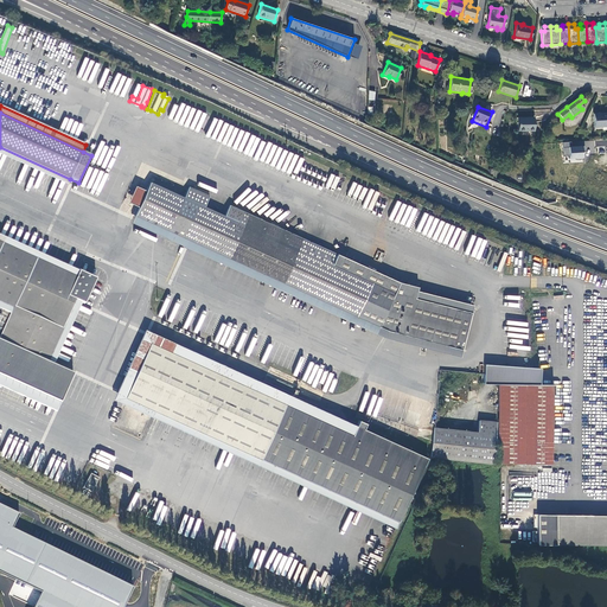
[(606,126),(606,113),(593,114),(593,119),(594,127),(606,126)]
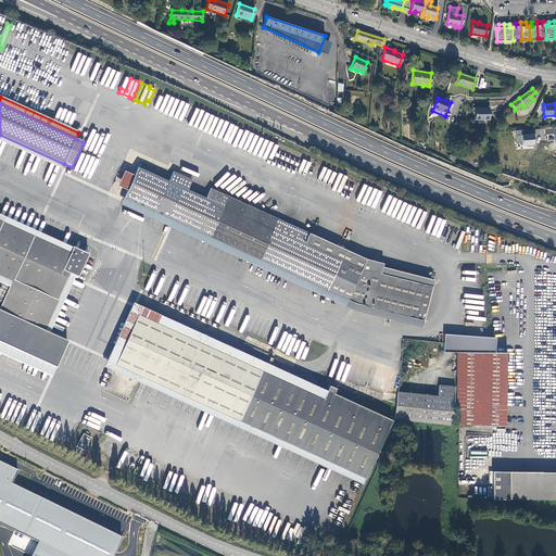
[(475,121),(489,121),(489,108),(474,108),(475,121)]
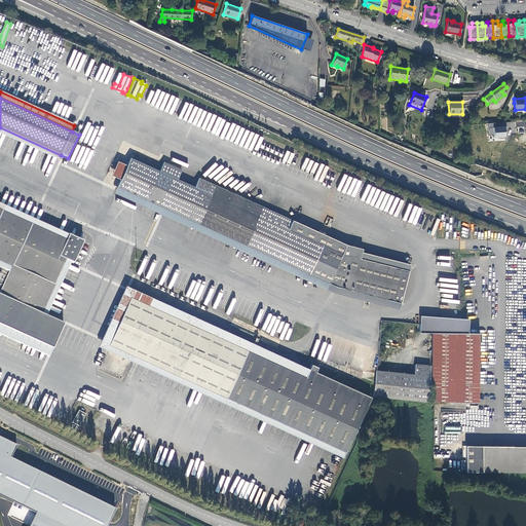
[(248,138),(251,129),(194,108),(193,112),(196,113),(195,118),(198,119),(197,121),(193,120),(191,125),(238,144),(241,136),(248,138)]
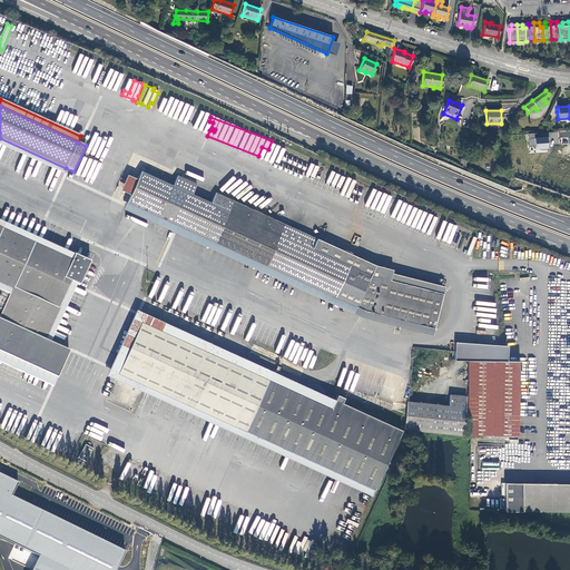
[(536,134),(528,134),(528,147),(534,146),(534,149),(540,148),(540,150),(547,149),(547,143),(549,143),(549,137),(536,138),(536,134)]
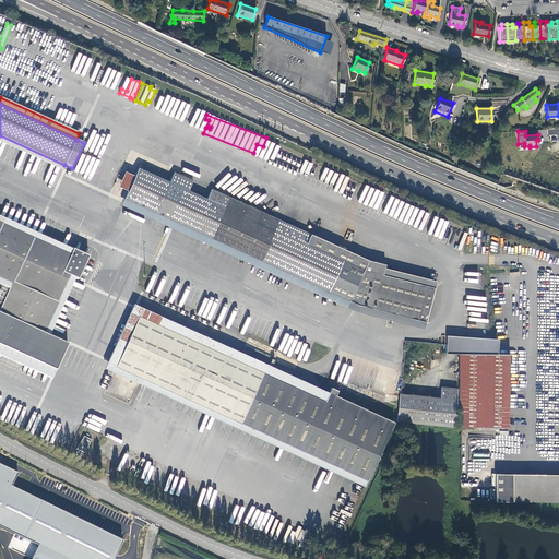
[(0,142),(62,170),(64,165),(0,135),(0,142)]
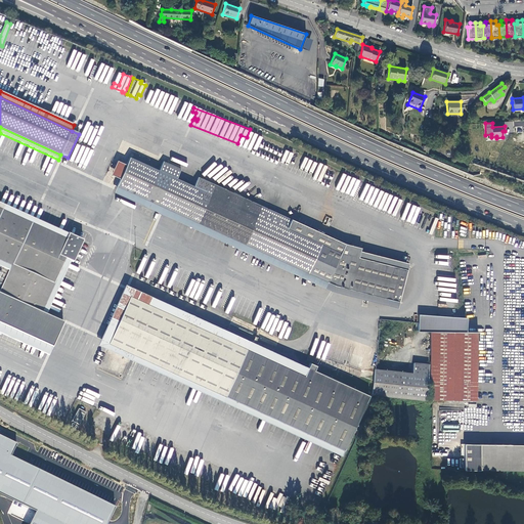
[(130,158),(126,165),(120,179),(117,186),(145,200),(143,206),(160,213),(162,208),(239,243),(237,249),(248,254),(251,248),(335,286),(399,302),(407,269),(358,257),(360,251),(361,248),(345,244),(198,177),(193,186),(177,179),(181,169),(163,162),(159,171),(130,158)]
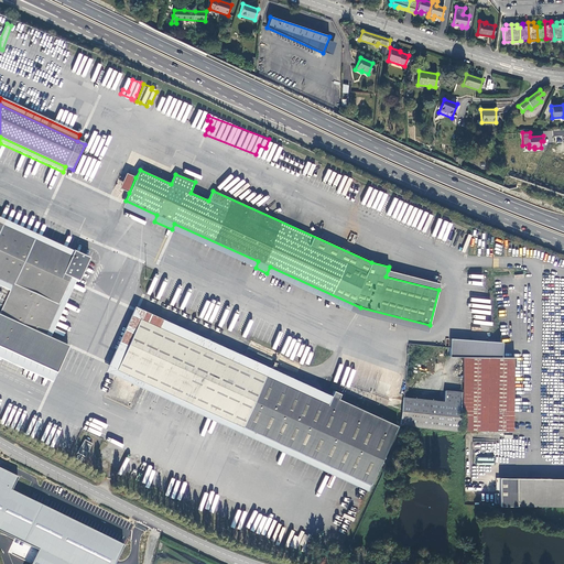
[(129,193),(136,177),(126,173),(119,188),(129,193)]
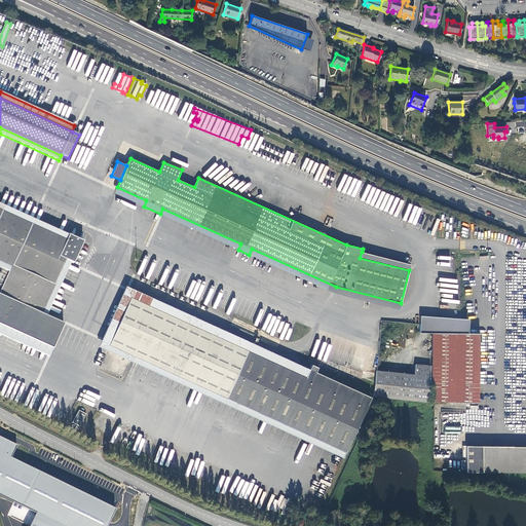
[(144,207),(146,200),(117,187),(114,193),(144,207)]
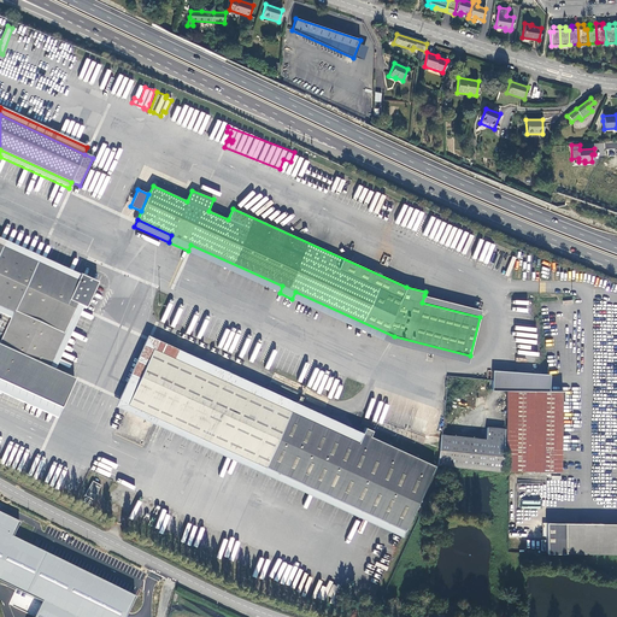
[(452,234),(458,238),(463,231),(450,223),(446,229),(452,234)]
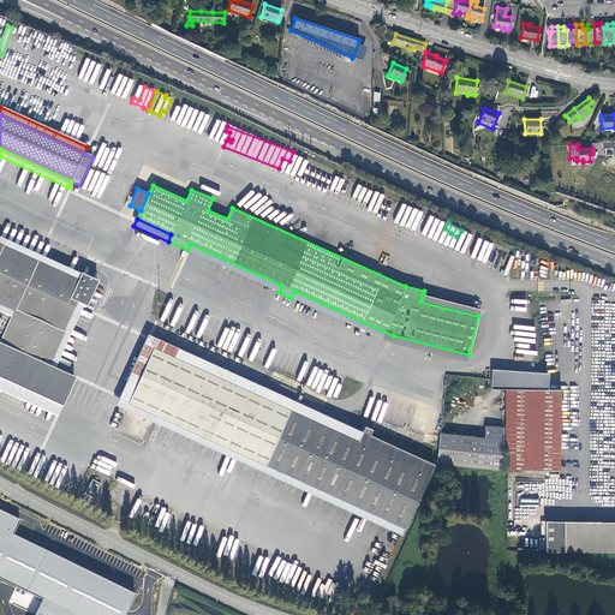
[(471,237),(466,257),(493,263),(494,261),(501,262),(499,269),(511,272),(515,252),(505,250),(505,251),(499,250),(500,244),(471,237)]
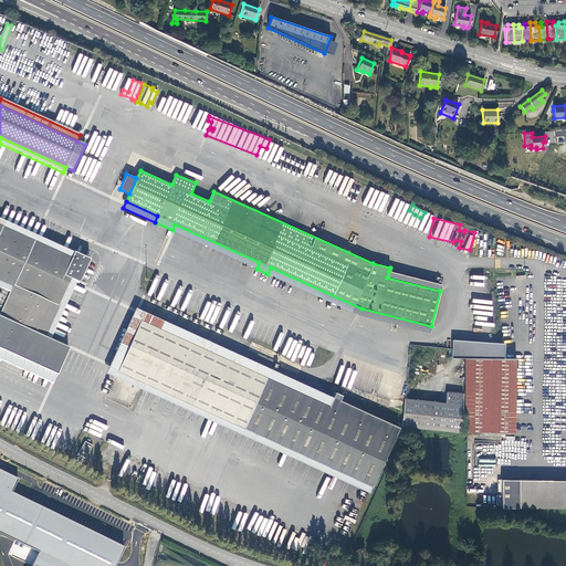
[(0,228),(71,260),(74,253),(0,219),(0,228)]
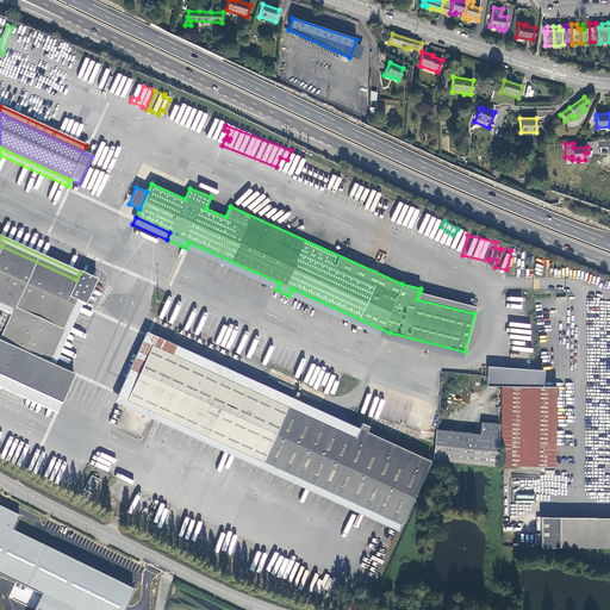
[(188,242),(186,248),(277,290),(279,282),(188,242)]
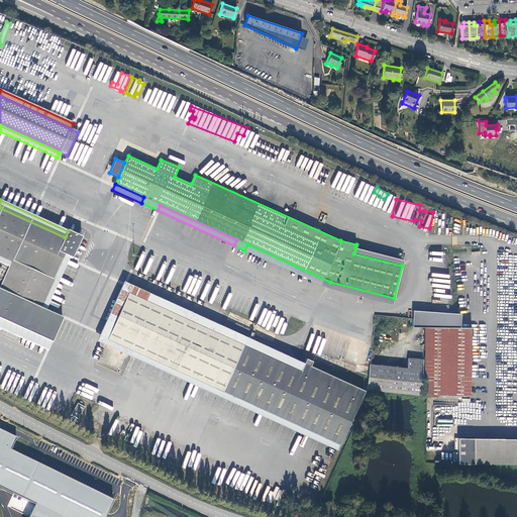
[(0,208),(0,320),(53,343),(63,320),(45,312),(39,309),(63,257),(66,259),(66,256),(70,259),(72,260),(82,237),(68,231),(65,237),(0,208)]
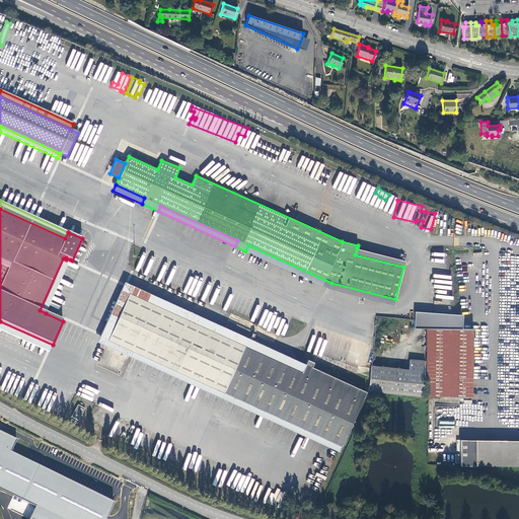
[(331,283),(248,245),(245,251),(328,289),(393,305),(395,299),(331,283)]
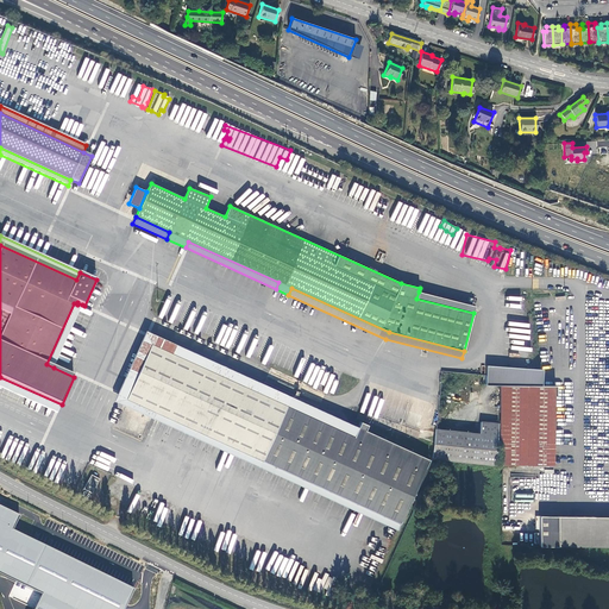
[(475,306),(419,292),(416,299),(473,313),(475,306)]
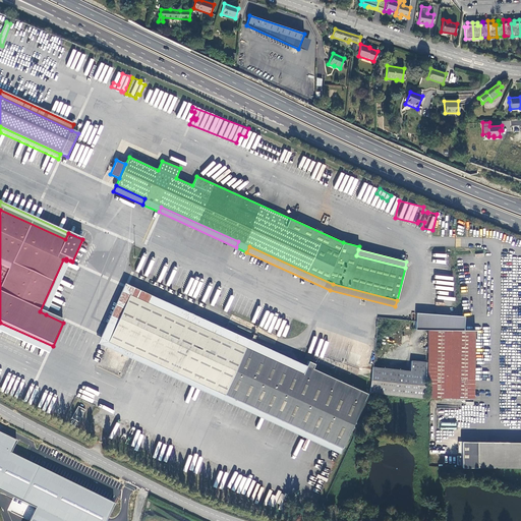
[(40,311),(46,314),(70,261),(66,258),(66,261),(63,259),(40,311)]
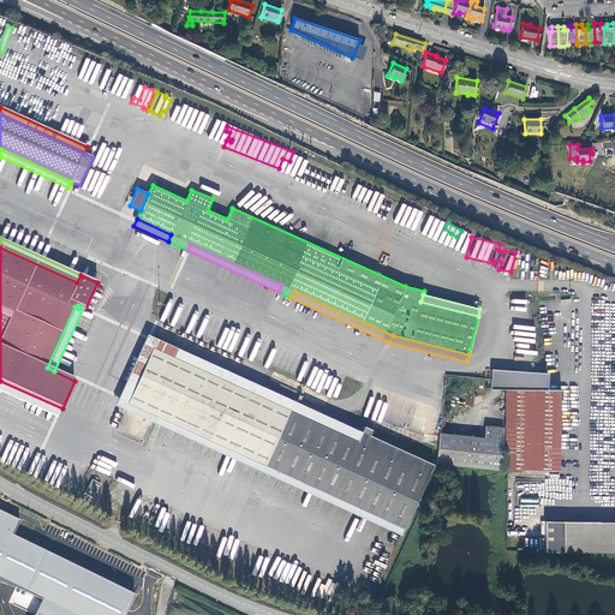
[(262,398),(267,388),(147,334),(114,405),(399,536),(402,530),(126,402),(153,347),(262,398)]
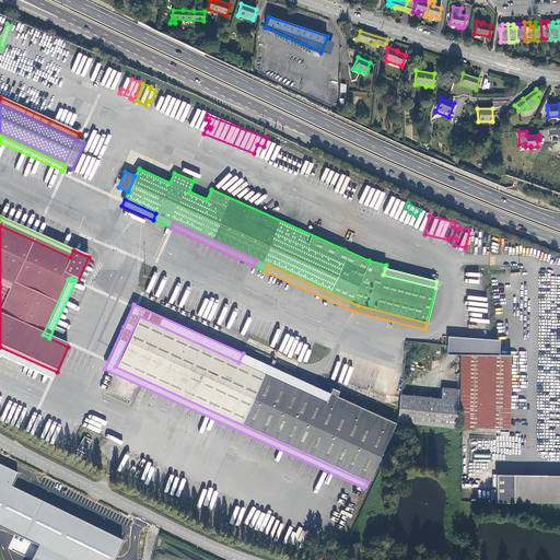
[(238,362),(139,316),(115,366),(366,482),(394,423),(336,397),(338,392),(331,389),(329,394),(325,403),(264,373),(267,365),(243,353),(238,362)]
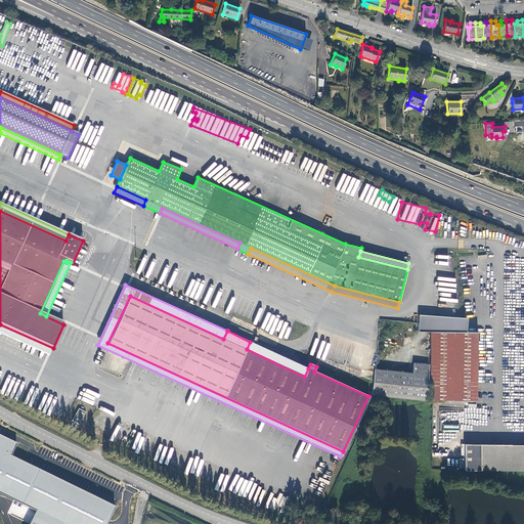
[(444,332),(465,332),(466,317),(456,316),(418,314),(417,331),(430,332),(430,331),(431,332),(444,332)]
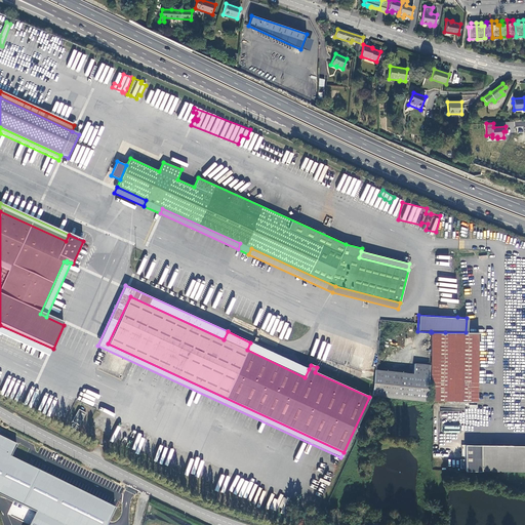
[(0,334),(49,357),(53,349),(0,325),(0,334)]
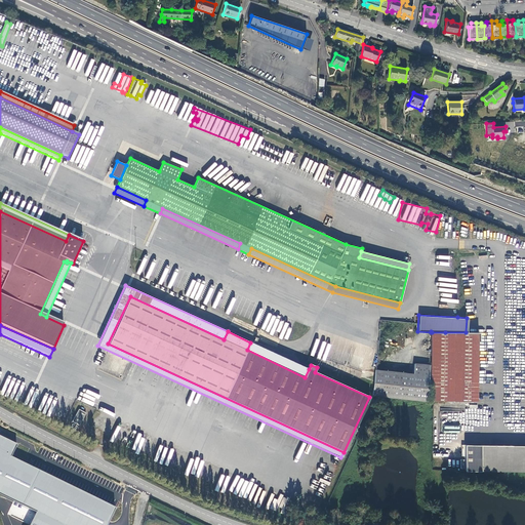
[(468,402),(477,402),(478,340),(479,340),(479,332),(466,332),(445,332),(432,332),(431,331),(431,332),(430,401),(440,401),(468,402)]
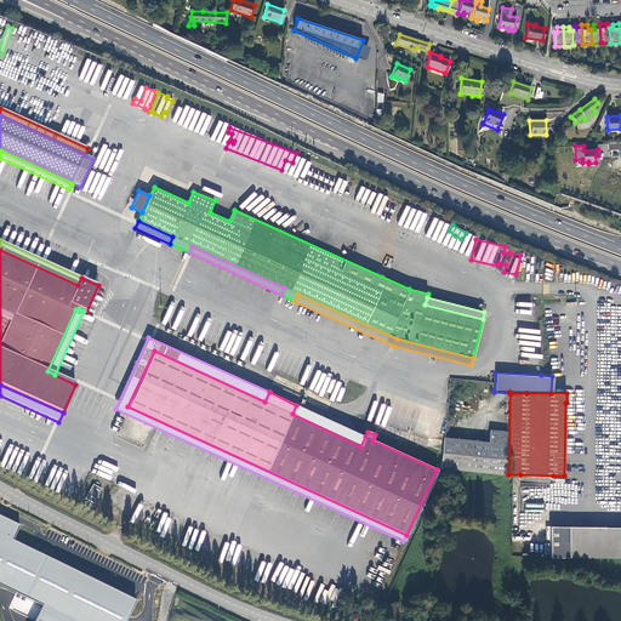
[(365,437),(296,405),(292,414),(360,446),(365,437)]
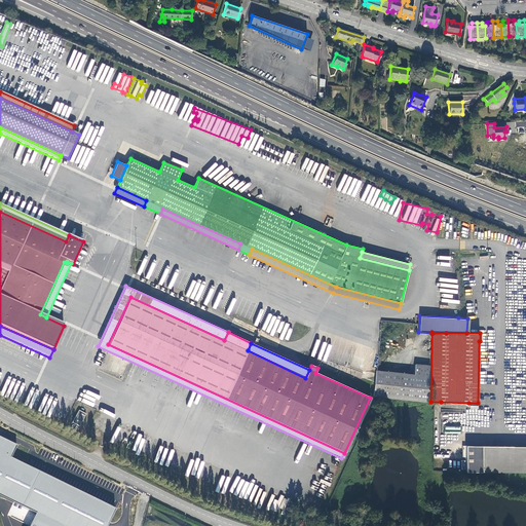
[(429,376),(430,366),(415,364),(414,374),(429,376)]
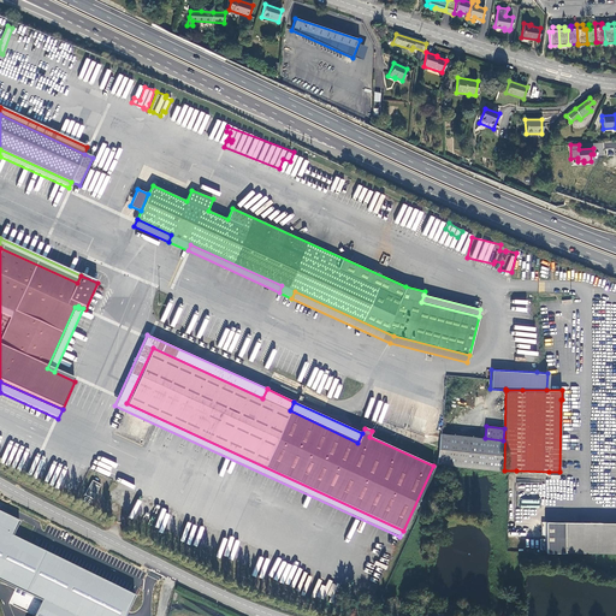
[(499,471),(503,440),(485,438),(439,433),(437,465),(499,471)]
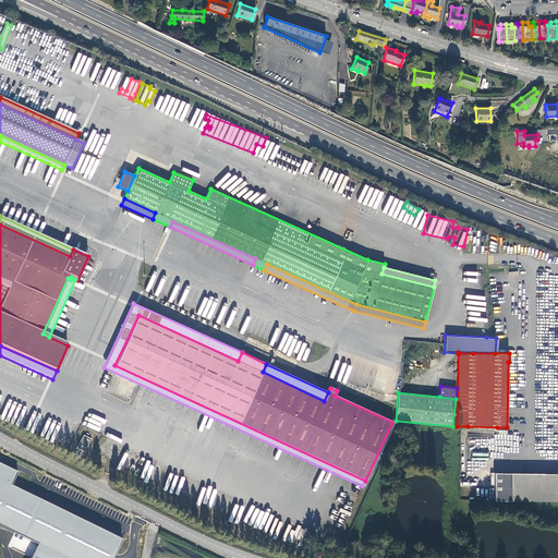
[(91,440),(84,436),(76,449),(84,453),(91,440)]
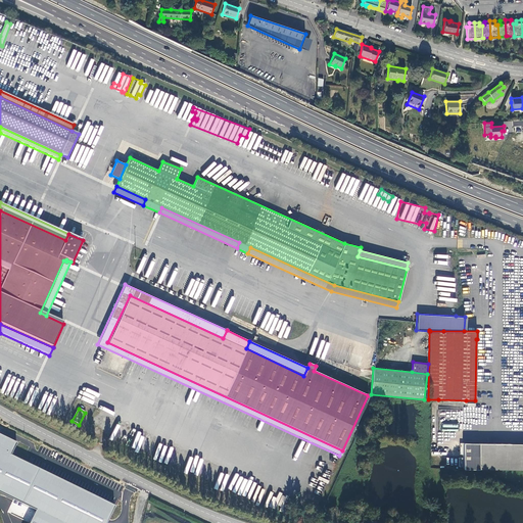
[(106,522),(115,507),(10,456),(16,443),(0,435),(0,492),(36,511),(29,522),(106,522)]
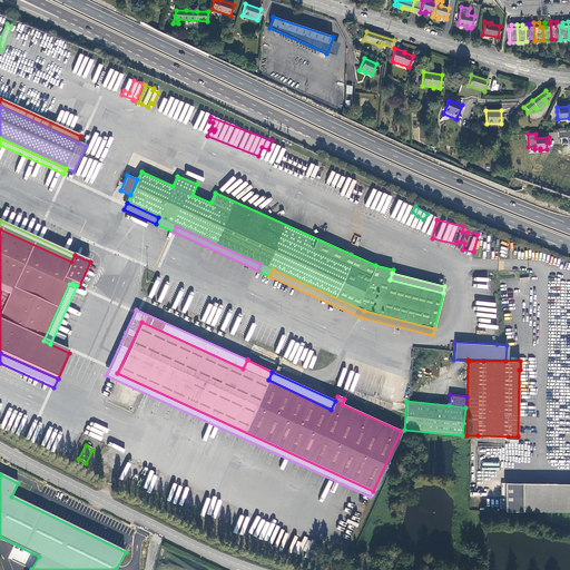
[(520,518),(521,483),(504,483),(503,500),(503,517),(520,518)]
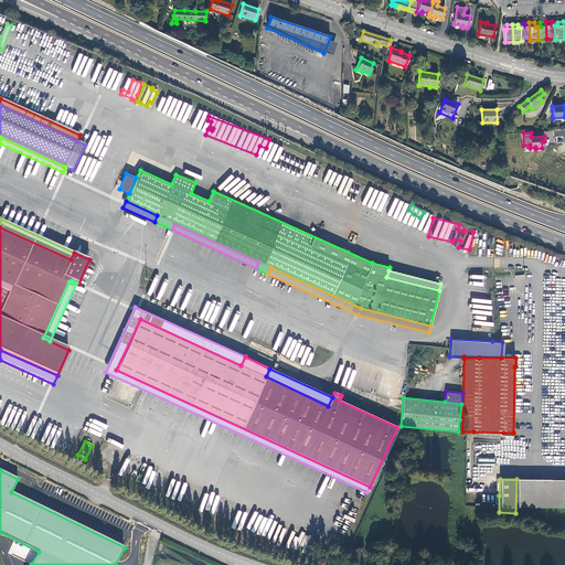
[(515,513),(523,513),(564,513),(564,480),(516,479),(515,513)]
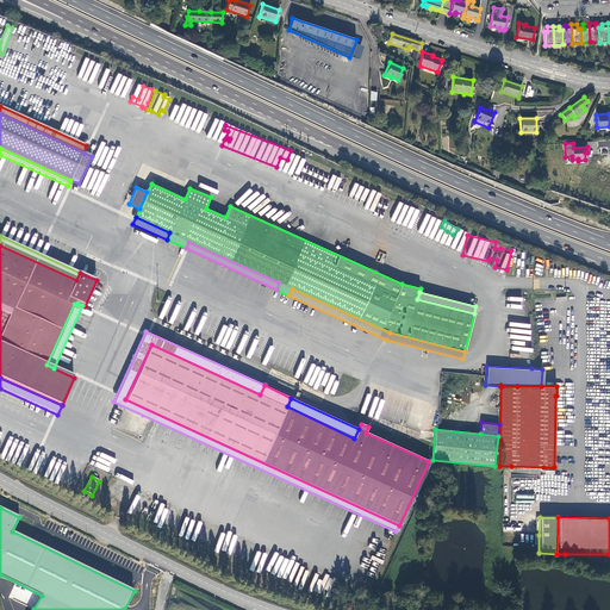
[(325,593),(330,576),(323,573),(317,591),(325,593)]
